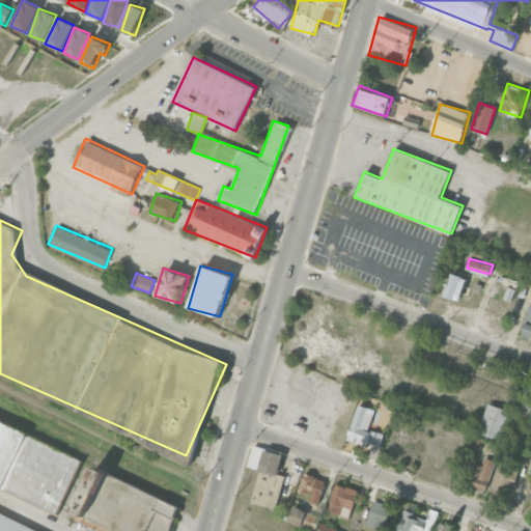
[(458,301),(467,278),(451,273),(443,296),(458,301)]
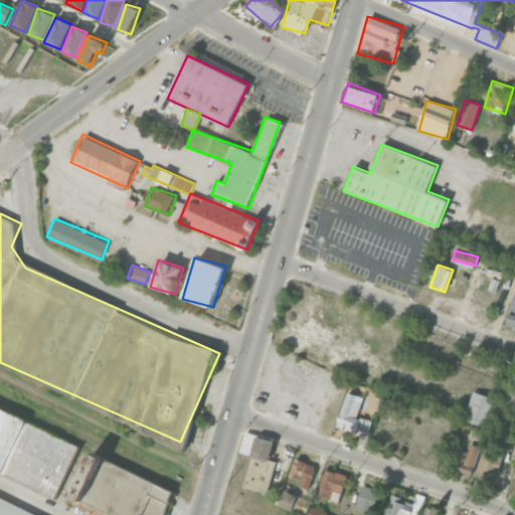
[(504,325),(514,328),(514,298),(513,298),(504,325)]
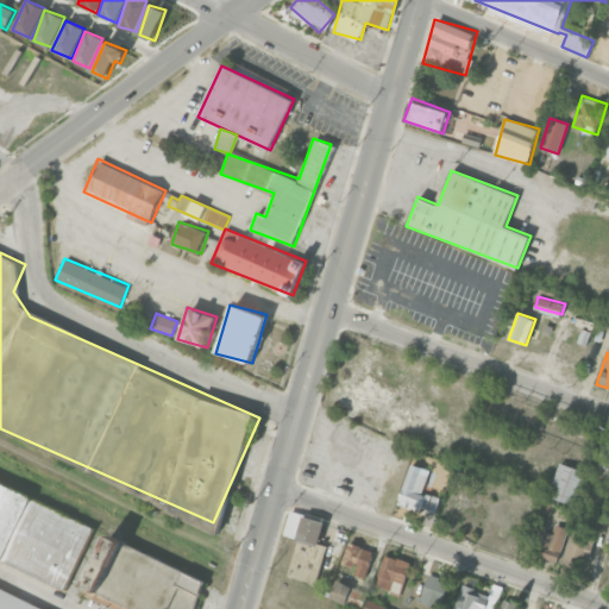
[(598,468),(608,470),(608,444),(604,444),(598,468)]
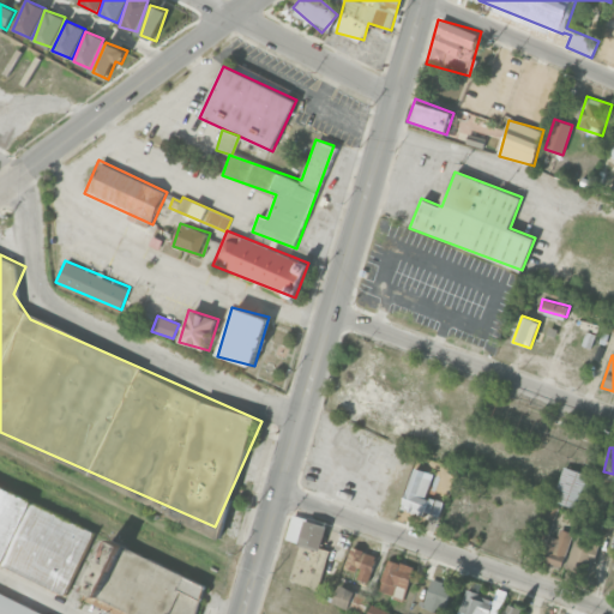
[(593,476),(566,464),(552,498),(578,510),(593,476)]
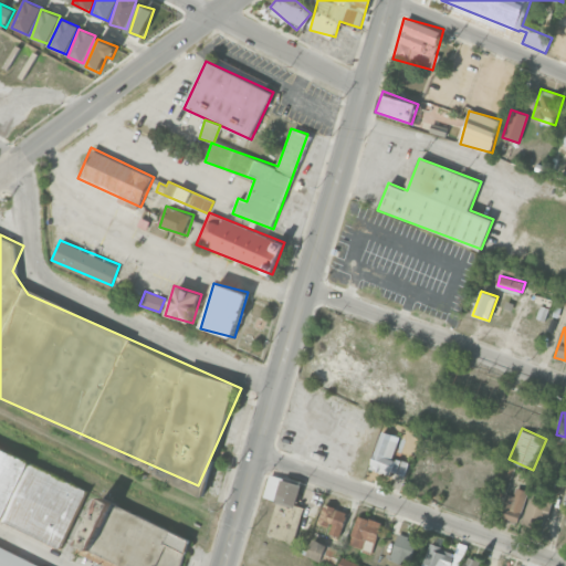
[(369,469),(402,479),(408,462),(397,458),(402,438),(381,430),(369,469)]
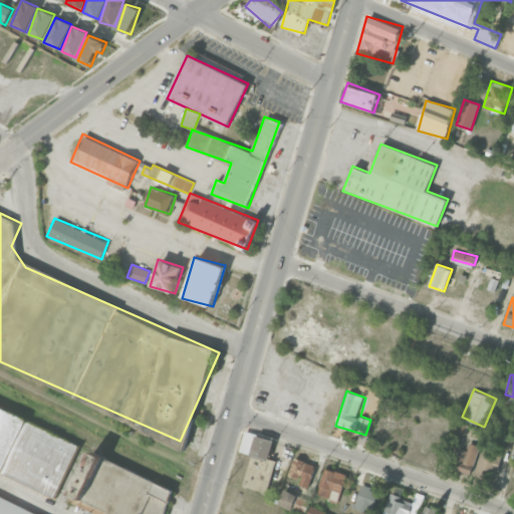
[(0,469),(0,407),(79,445),(55,496),(0,469)]
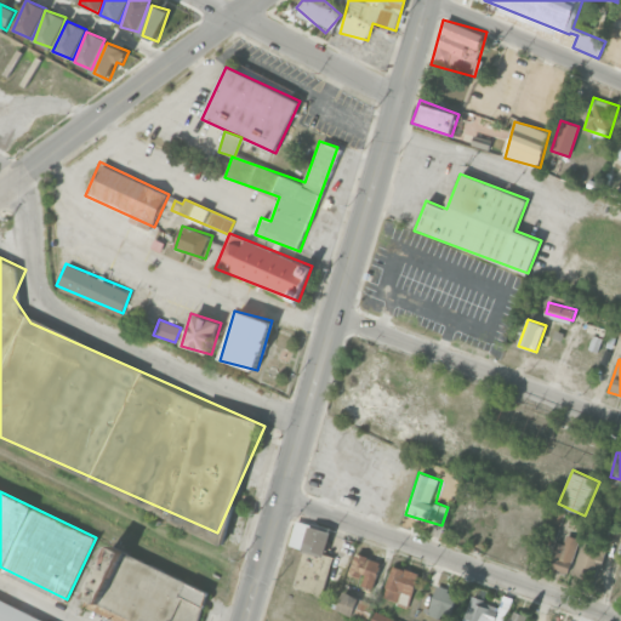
[(537,548),(551,553),(564,513),(551,508),(545,528),(537,548)]
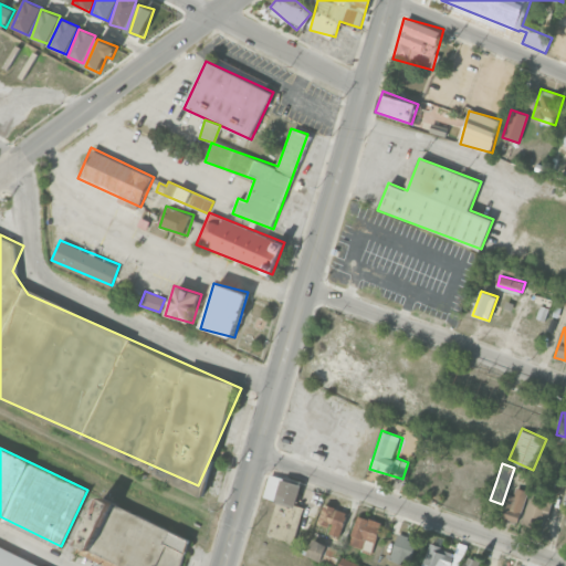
[(266,536),(292,545),(304,507),(296,505),(302,485),(292,482),(282,480),(275,502),(276,502),(266,536)]
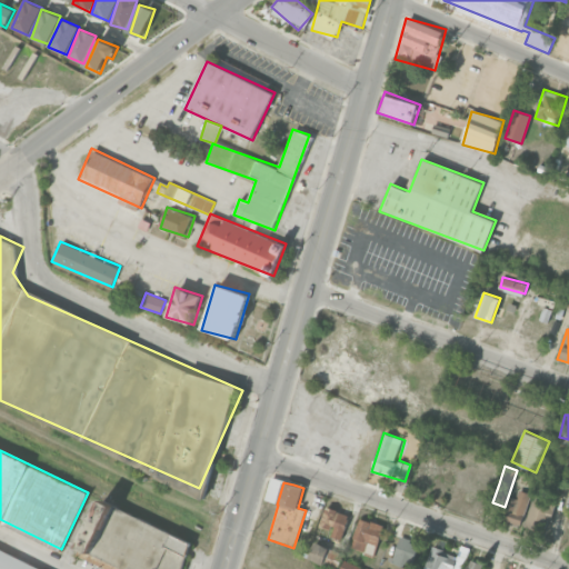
[(516,498),(508,496),(500,520),(520,526),(530,493),(518,490),(516,498)]
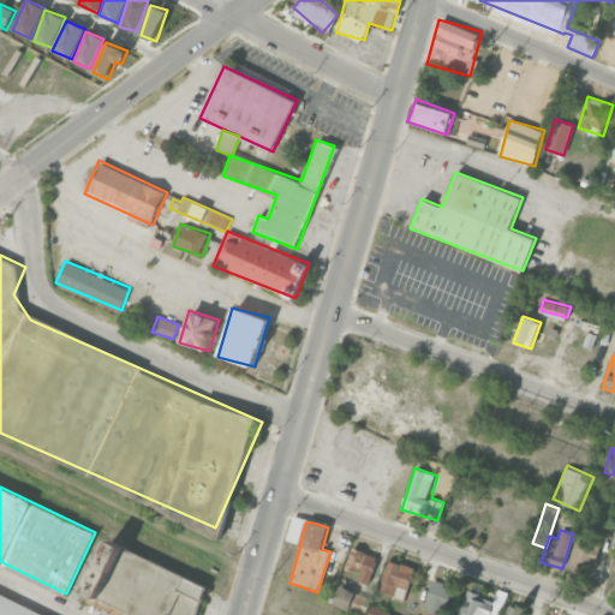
[(135,614),(85,591),(109,541),(206,587),(197,614),(135,614)]
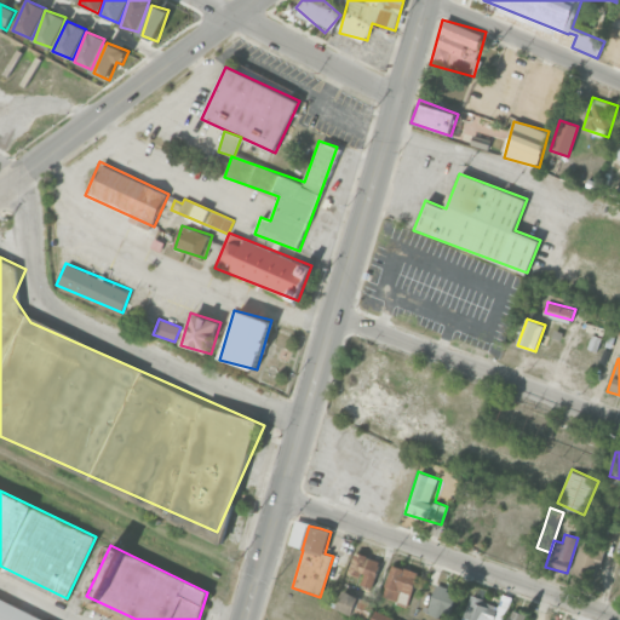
[(572,574),(593,581),(602,554),(579,547),(572,574)]
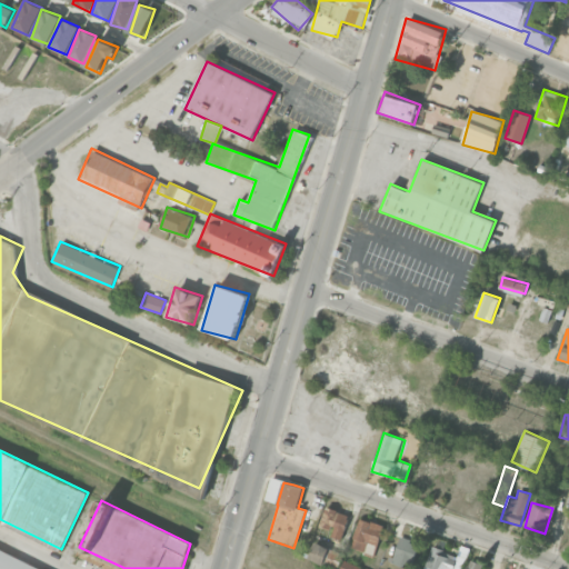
[(349,515),(326,507),(320,525),(333,529),(331,537),(341,540),(349,515)]
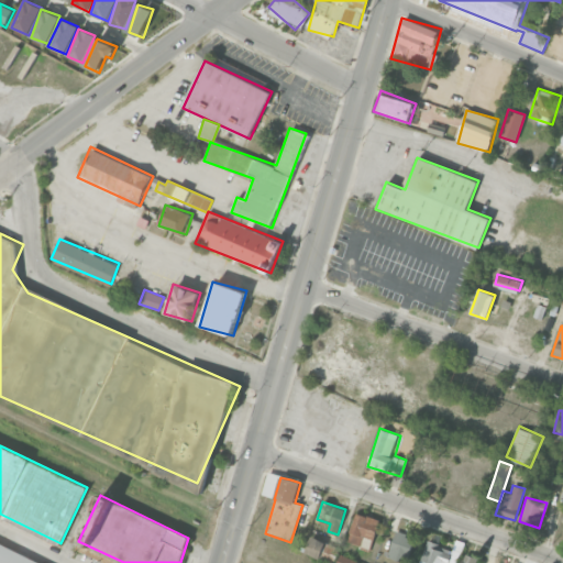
[(361,545),(364,537),(373,540),(379,520),(356,512),(346,541),(361,545)]
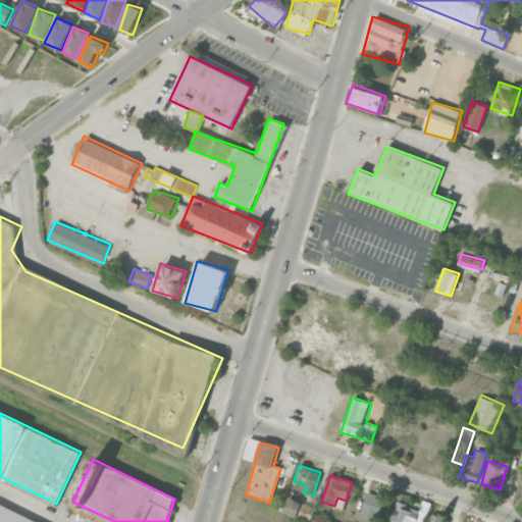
[(359,516),(375,521),(376,521),(384,499),(366,492),(359,516)]
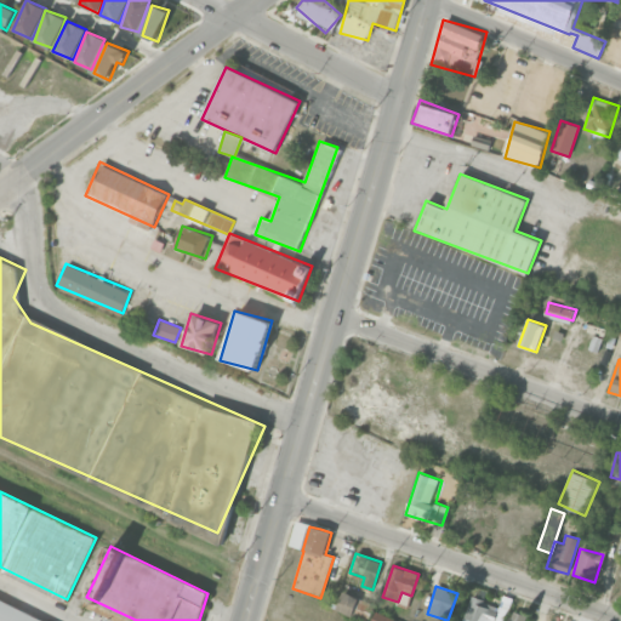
[(368,620),(375,603),(342,592),(336,611),(366,620),(368,620)]
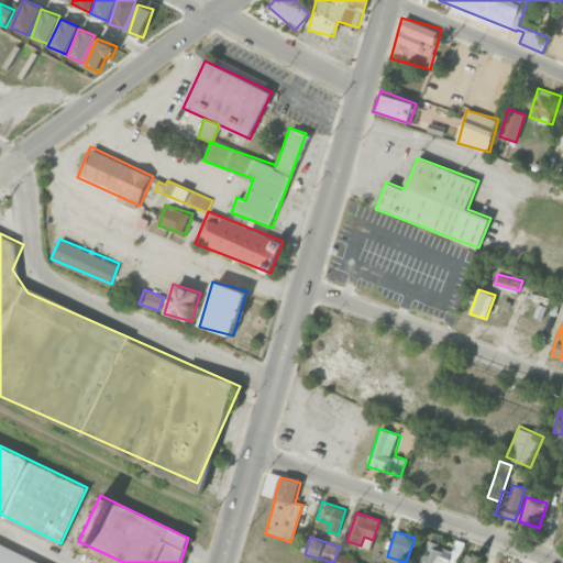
[(427,541),(419,562),(456,562),(464,542),(456,539),(453,550),(427,541)]
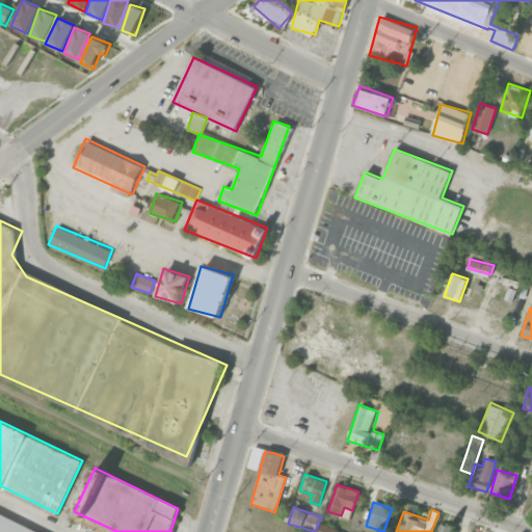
[(0,531),(0,512),(41,531),(0,531)]
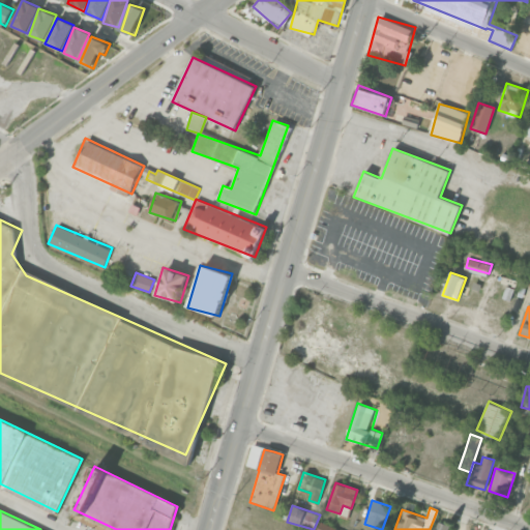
[(339,529),(321,521),(316,529),(339,529)]
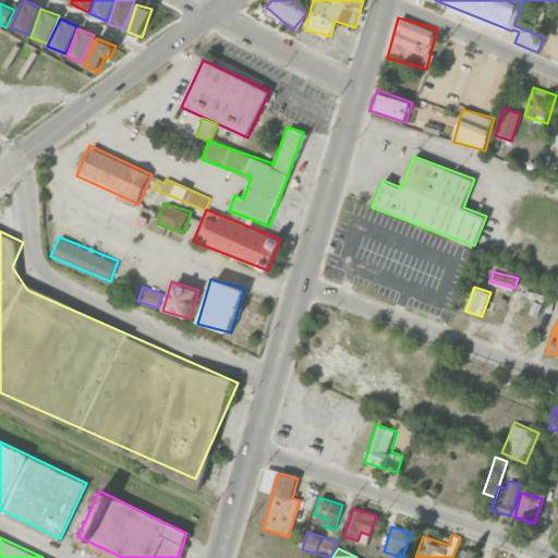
[(473,557),(475,554),(460,548),(456,557),(473,557)]
